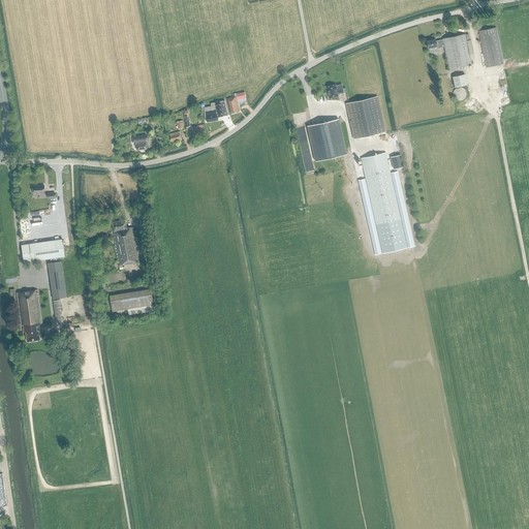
[(503,64),(496,28),(479,31),(487,67),(503,64)]
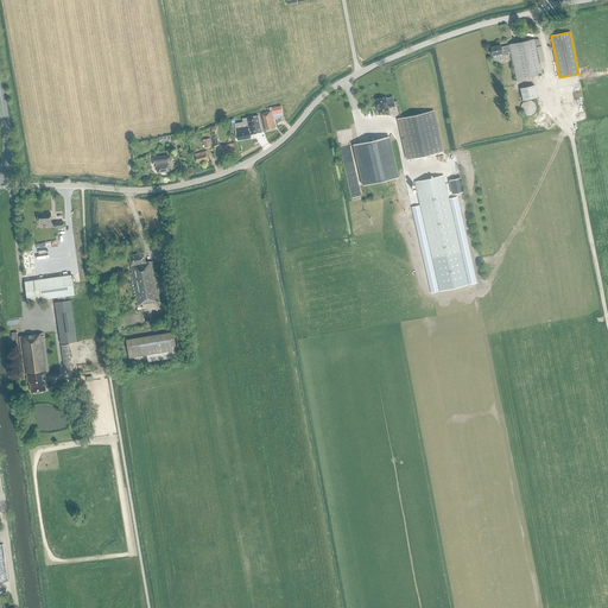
[(540,46),(539,39),(534,40),(534,39),(508,45),(508,46),(501,48),(501,45),(491,48),(492,56),(502,54),(504,56),(511,55),(512,57),(517,80),(542,74),(539,62),(537,48),(540,46)]
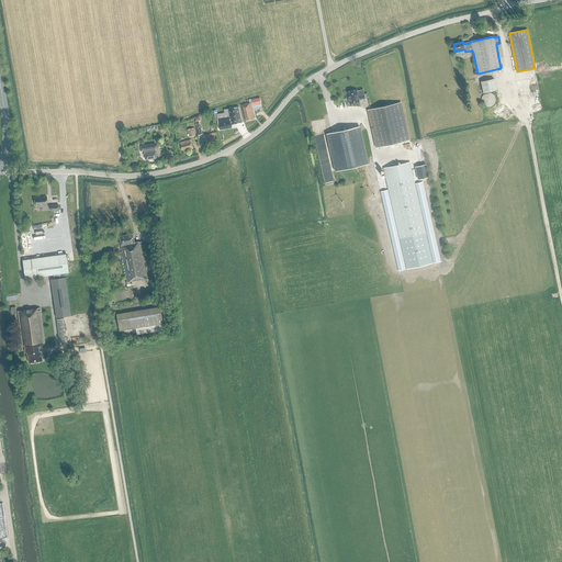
[(496,90),(494,78),(480,81),(483,92),(496,90)]
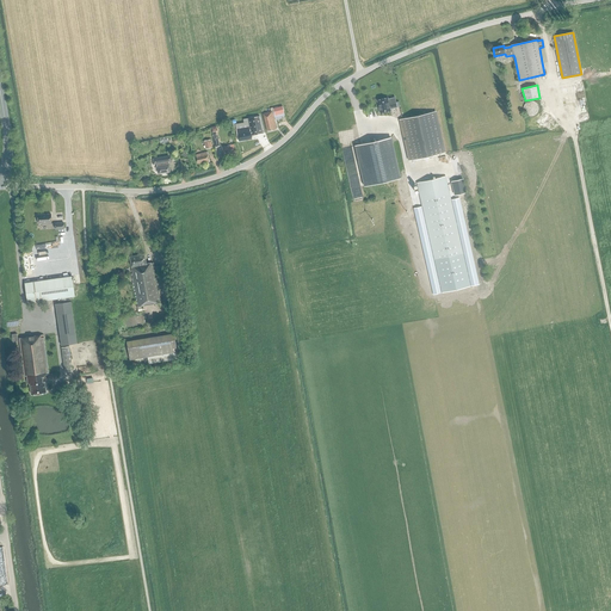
[(399,102),(396,102),(395,97),(388,99),(388,97),(377,99),(380,113),(390,111),(390,109),(400,106),(399,102)]
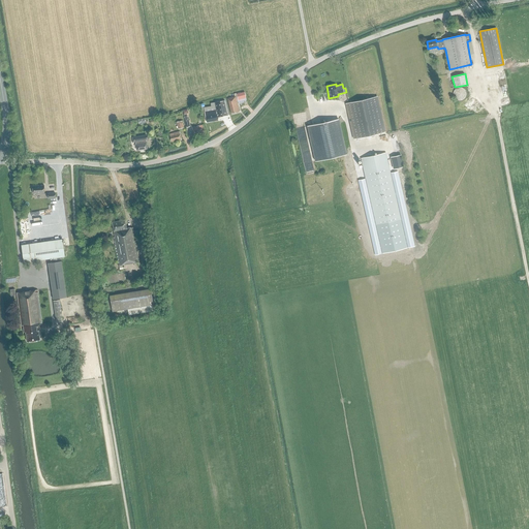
[(239,112),(236,96),(227,98),(231,113),(239,112)]
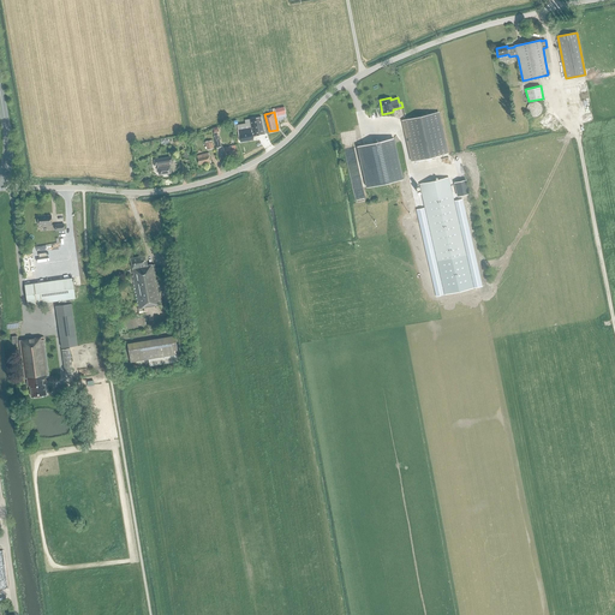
[(411,161),(447,153),(437,112),(401,120),(411,161)]
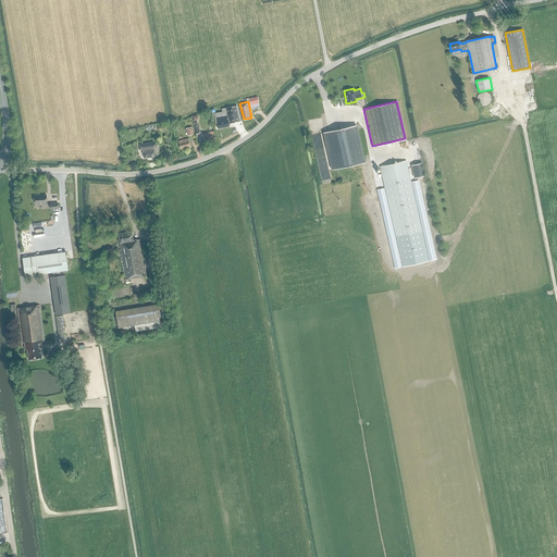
[(240,122),(236,106),(226,108),(227,115),(215,118),(217,128),(230,126),(229,124),(240,122)]
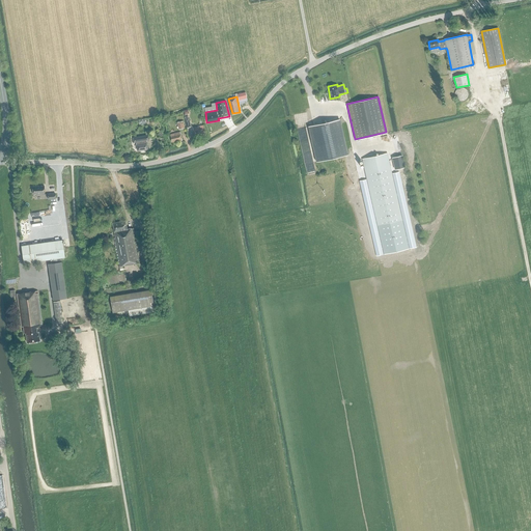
[(347,155),(339,119),(309,127),(316,162),(347,155)]
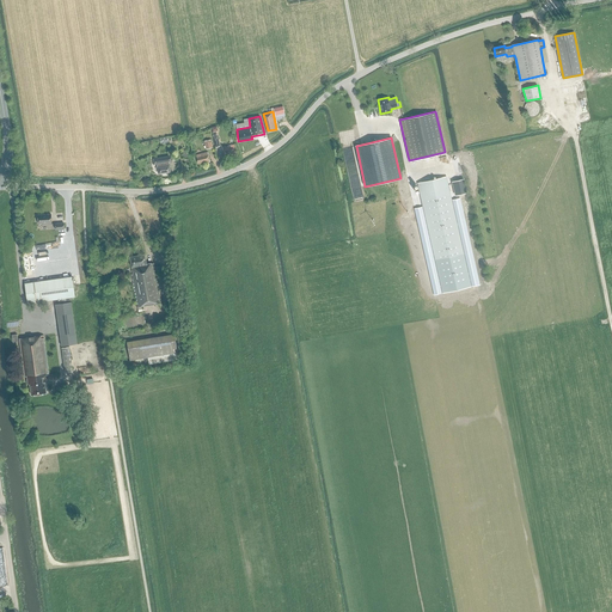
[(236,154),(234,145),(222,147),(225,158),(230,157),(230,155),(236,154)]
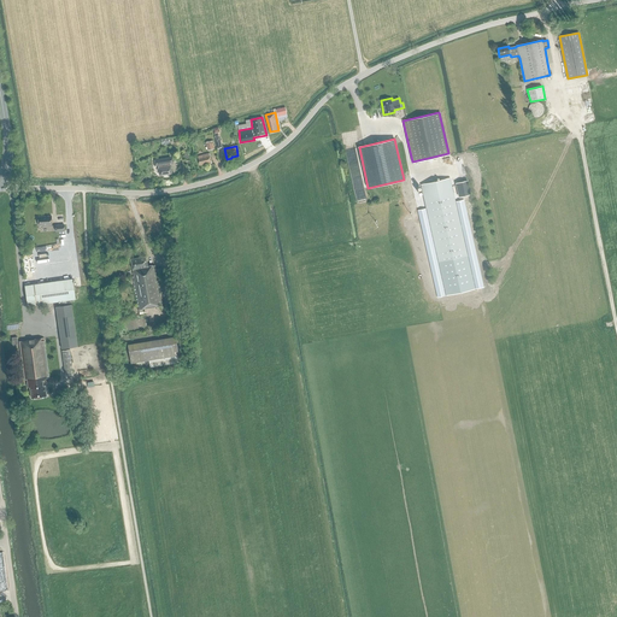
[(212,164),(210,153),(198,157),(200,165),(207,163),(207,165),(212,164)]
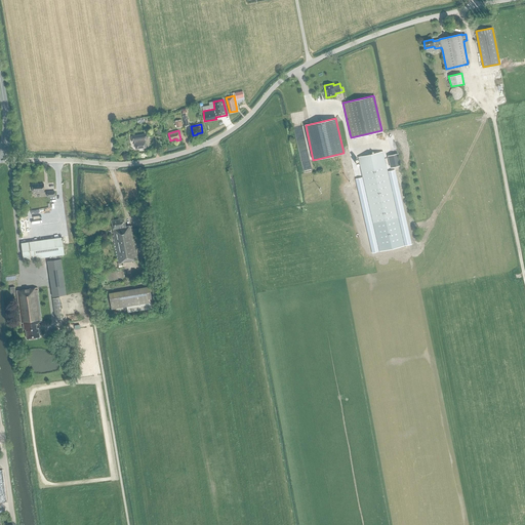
[(147,138),(147,134),(131,136),(132,142),(134,140),(135,150),(146,148),(145,138),(147,138)]
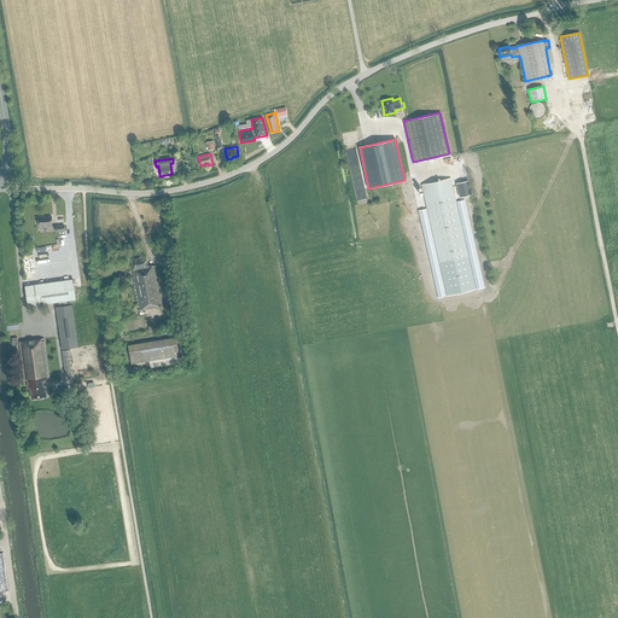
[(468,256),(455,197),(450,179),(421,185),(439,263),(468,256)]
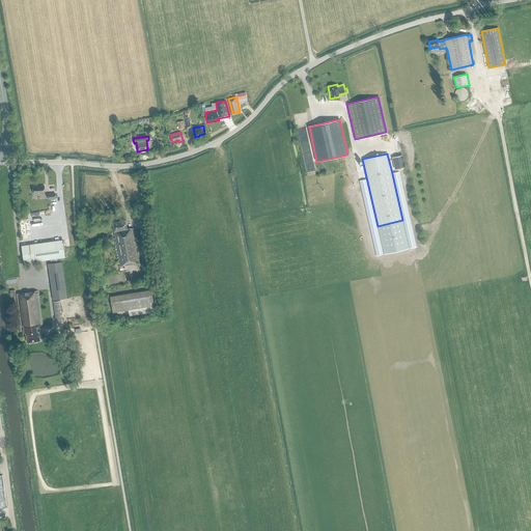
[(45,195),(44,187),(32,187),(33,194),(37,194),(37,195),(45,195)]
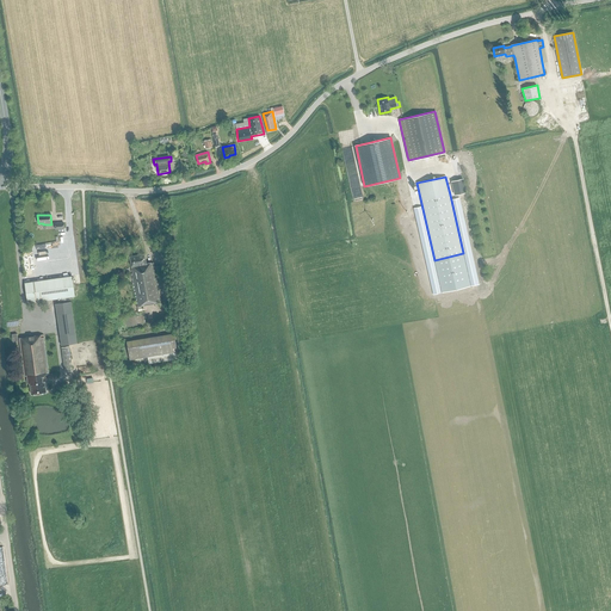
[(146,264),(144,254),(129,257),(133,275),(131,275),(137,307),(161,302),(153,263),(146,264)]
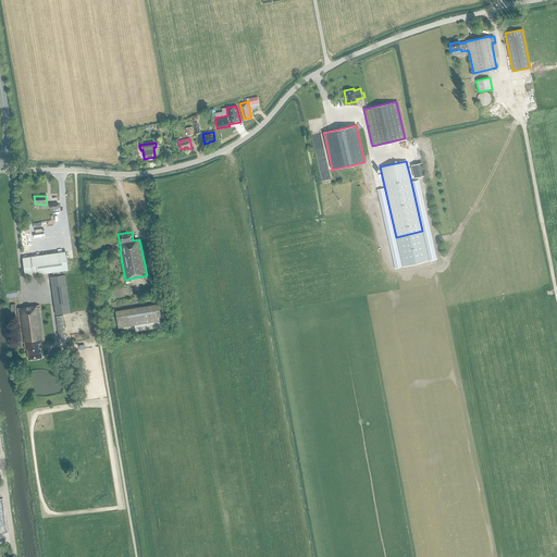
[(67,270),(65,251),(22,258),(25,276),(52,272),(53,276),(50,277),(56,316),(70,313),(64,275),(60,275),(60,271),(67,270)]
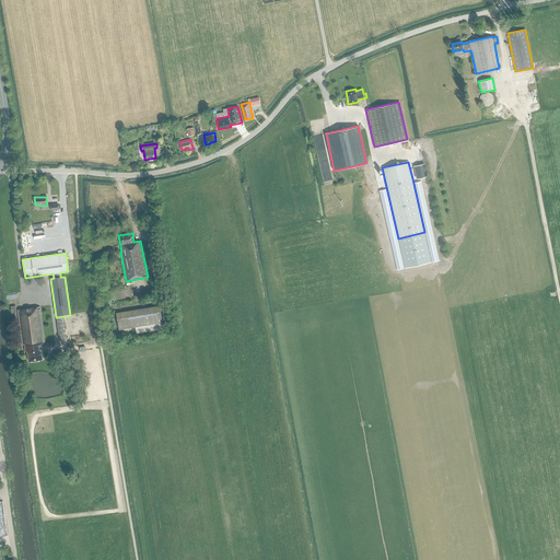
[(162,323),(160,305),(116,313),(119,329),(135,327),(136,334),(163,329),(162,323)]
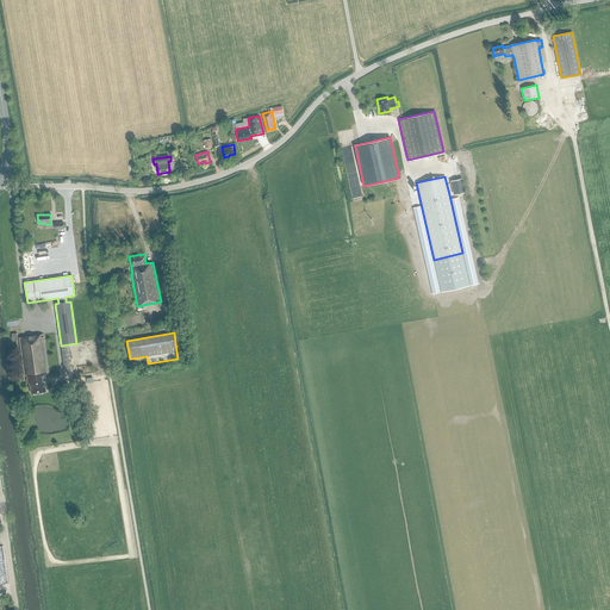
[(26,375),(27,383),(30,383),(31,393),(47,391),(45,387),(45,380),(43,381),(42,377),(42,375),(47,375),(49,374),(43,334),(19,337),(19,341),(24,375),(26,375)]
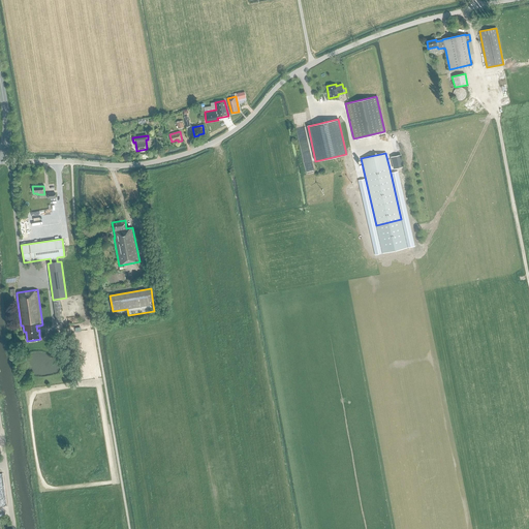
[(63,321),(60,300),(54,301),(56,321),(63,321)]
